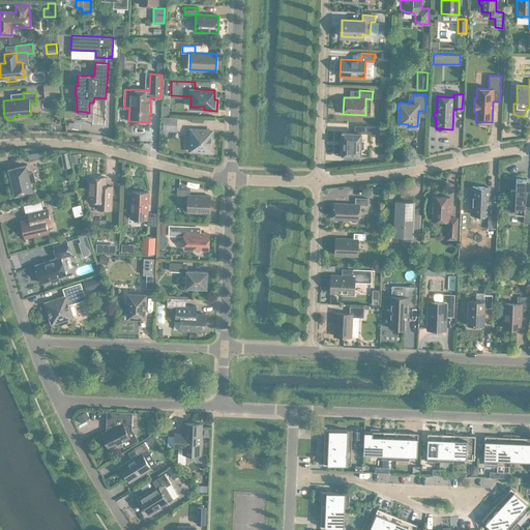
[(168,130),(176,131),(177,118),(164,118),(163,137),(168,137),(168,130)]
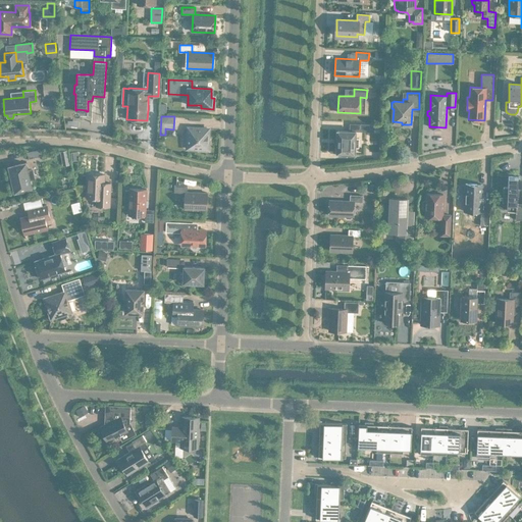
[(187,148),(198,149),(198,150),(209,151),(209,140),(208,140),(208,128),(188,127),(187,148)]
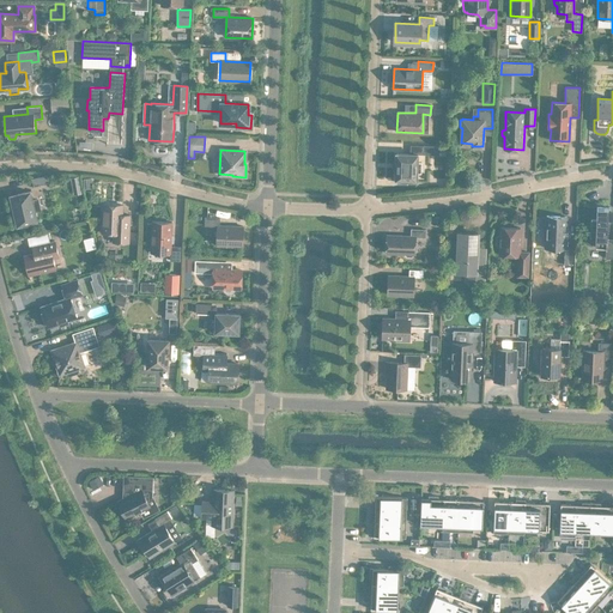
[(398,183),(407,183),(407,180),(417,181),(417,173),(420,173),(420,163),(417,163),(418,155),(396,153),(395,180),(398,180),(398,183)]
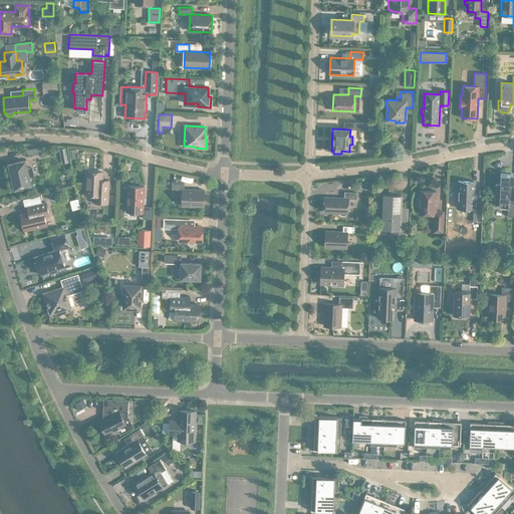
[(26,150),(28,156),(41,153),(39,147),(26,150)]
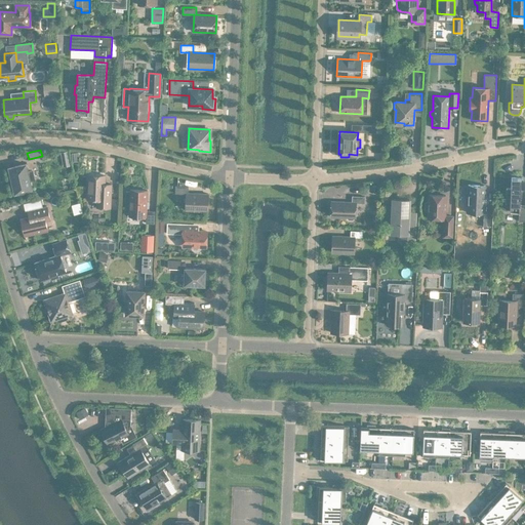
[(9,167),(13,183),(15,193),(31,189),(30,180),(34,179),(32,170),(27,171),(26,164),(9,167)]
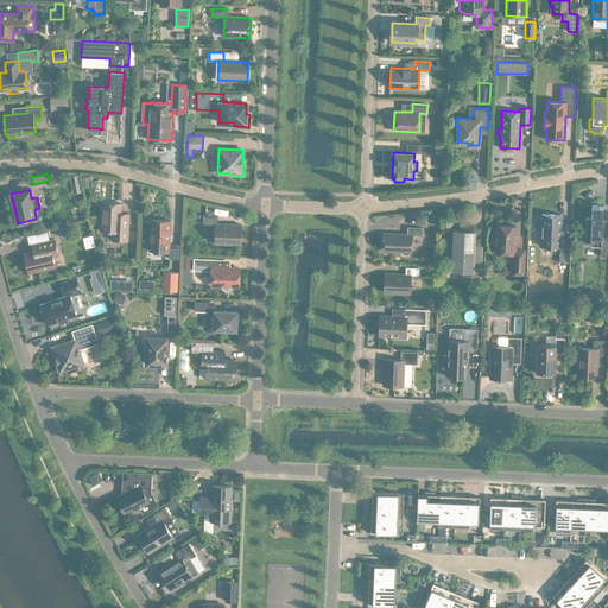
[(121,203),(102,202),(101,230),(112,232),(112,240),(128,240),(130,217),(122,216),(122,215),(121,214),(121,203)]
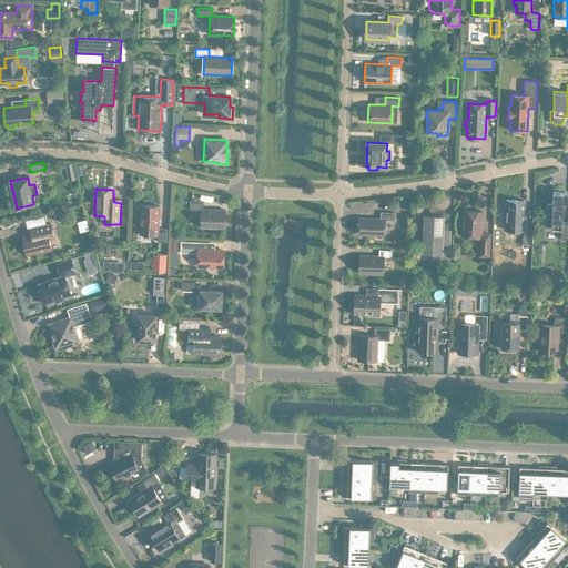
[(560,240),(567,239),(567,221),(561,222),(564,192),(553,192),(553,203),(548,203),(547,215),(546,215),(546,219),(547,219),(547,222),(551,222),(551,229),(561,229),(560,240)]
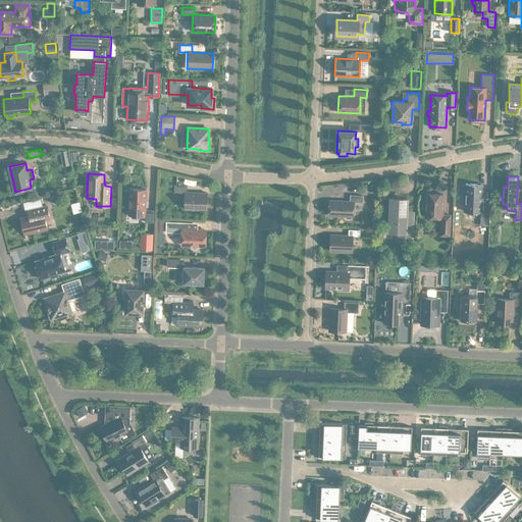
[(480,212),(480,225),(487,226),(487,208),(481,208),(482,185),(465,184),(464,211),(480,212)]
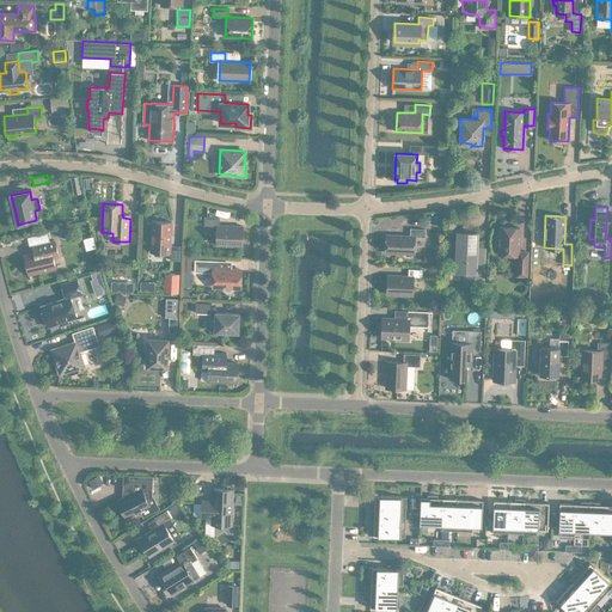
[(204,225),(216,226),(215,245),(242,246),(243,226),(219,225),(219,216),(204,216),(204,225)]
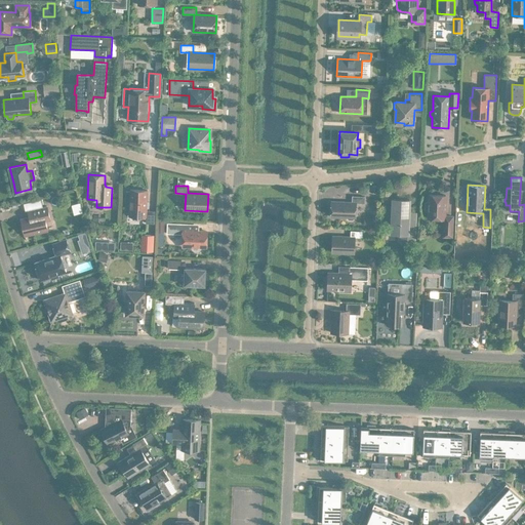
[(129,216),(146,216),(147,190),(130,190),(130,192),(125,192),(125,200),(129,200),(129,216)]
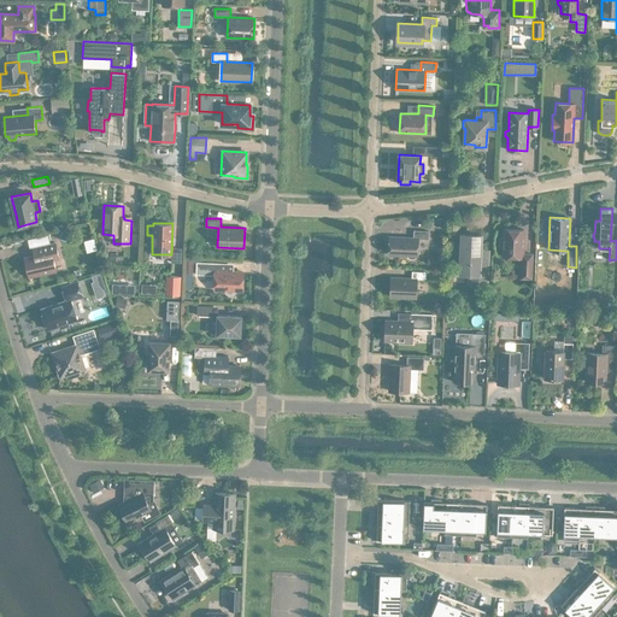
[(521,278),(530,278),(532,254),(523,254),(523,230),(504,229),(504,238),(501,238),(500,239),(499,247),(501,248),(503,248),(503,257),(522,258),(521,278)]
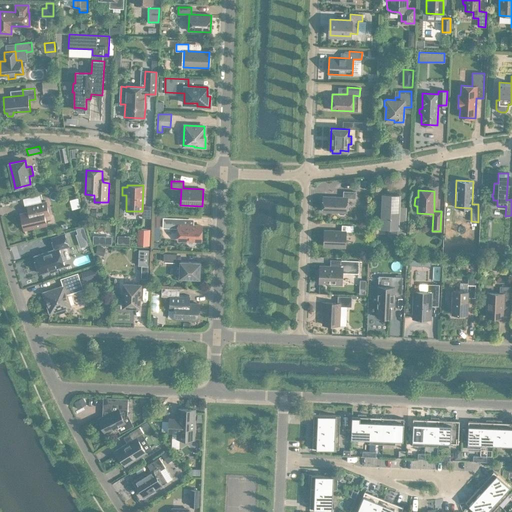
[(322,211),(338,212),(338,213),(339,214),(343,215),(345,213),(345,212),(347,212),(347,198),(355,198),(356,192),(343,191),(343,197),(338,197),(337,197),(333,197),(323,197),(322,211)]
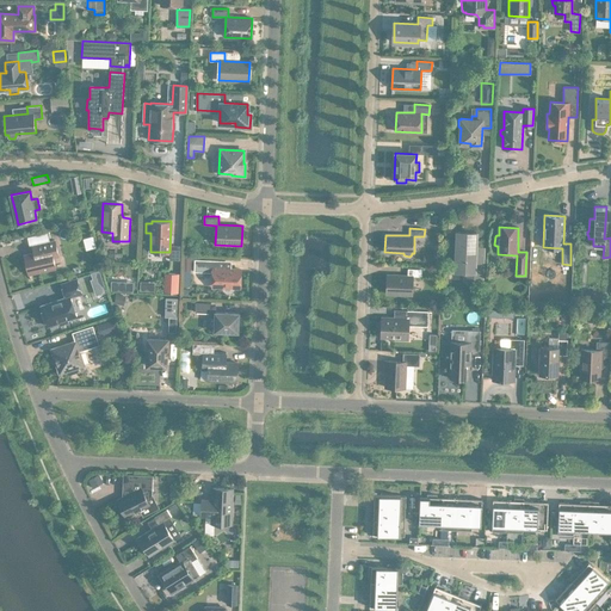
[(474,271),(473,279),(482,279),(483,255),(475,255),(476,233),(457,232),(455,270),(474,271)]
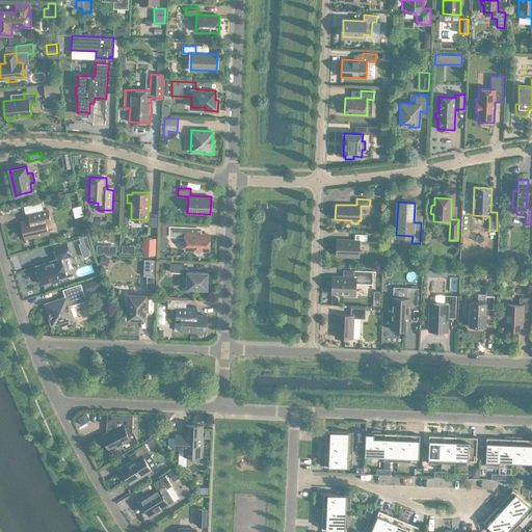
[(31,212),(31,213),(32,218),(31,218),(30,220),(21,222),(25,238),(48,234),(46,224),(51,223),(48,209),(31,212)]
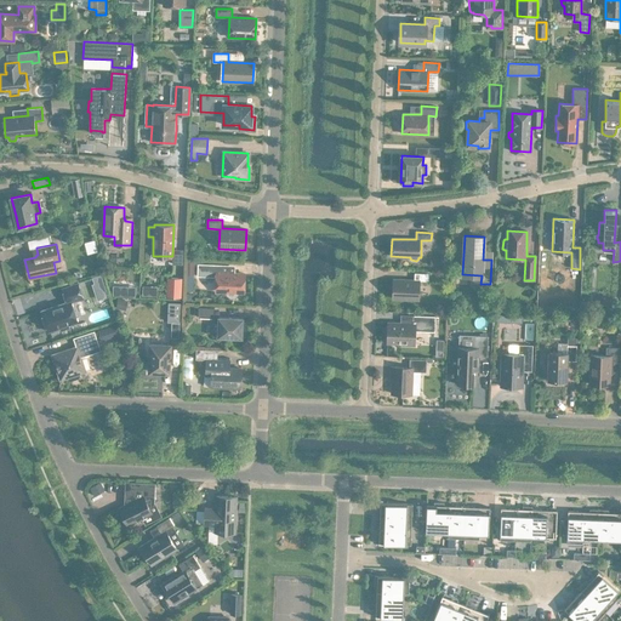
[(229,296),(234,296),(237,295),(237,292),(244,292),(245,274),(221,273),(221,265),(198,263),(197,277),(216,277),(216,283),(217,284),(220,284),(220,291),(228,291),(228,294),(229,296)]
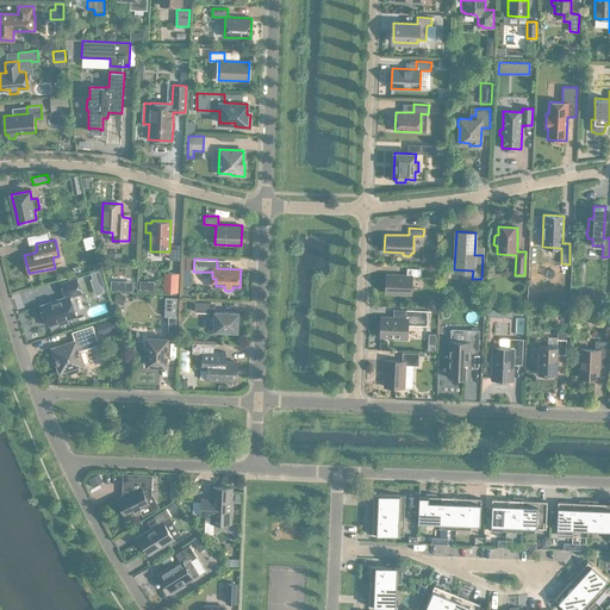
[(386,293),(411,294),(412,275),(421,277),(421,268),(406,268),(406,275),(386,274),(386,293)]
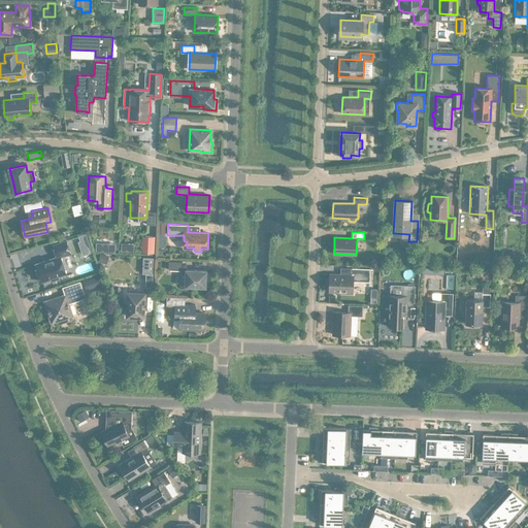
[(80,240),(77,241),(83,255),(92,252),(86,233),(78,236),(80,240)]
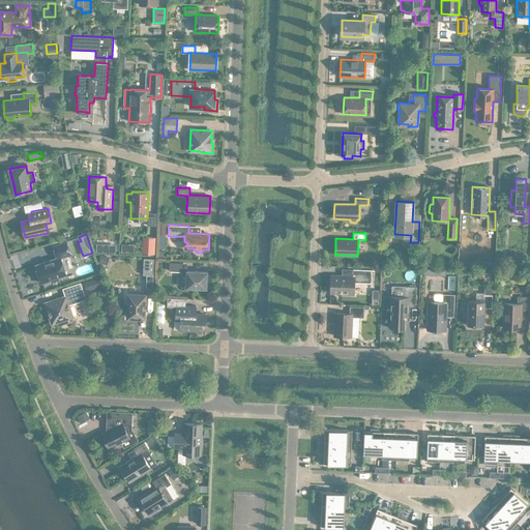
[(142,253),(154,254),(155,237),(143,236),(142,253)]
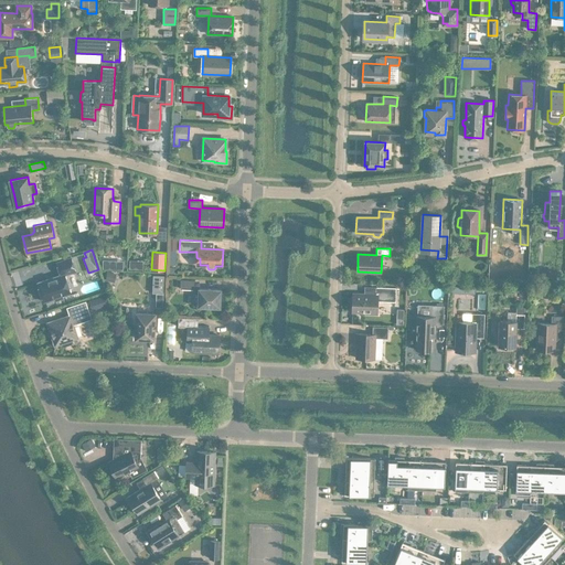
[(63,298),(62,295),(71,292),(65,275),(75,270),(71,257),(56,263),(61,275),(38,283),(43,301),(53,298),(54,301),(63,298)]
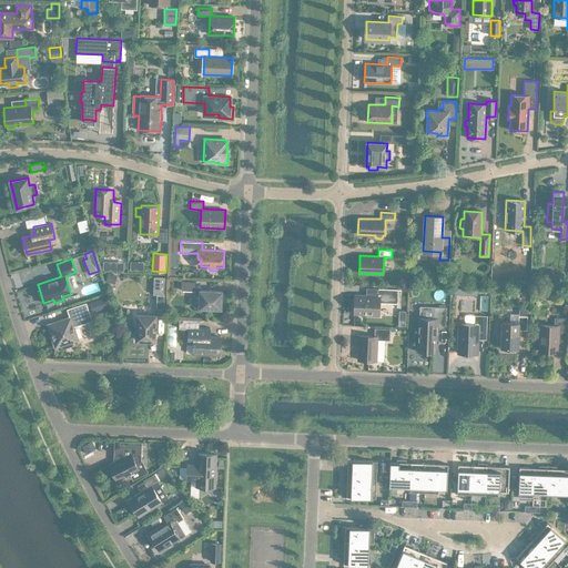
[(462,285),(468,276),(458,270),(452,279),(462,285)]
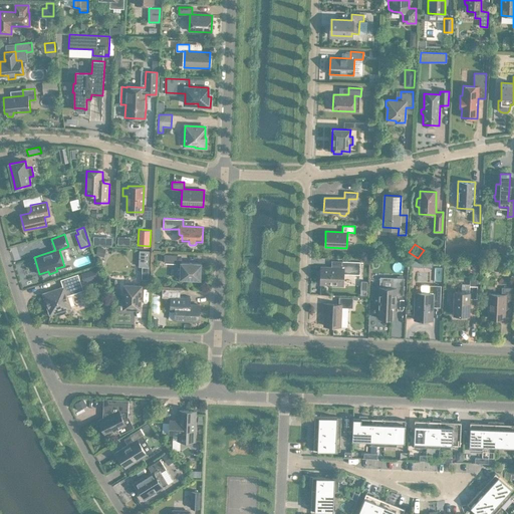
[(97,247),(95,255),(104,257),(105,249),(97,247)]
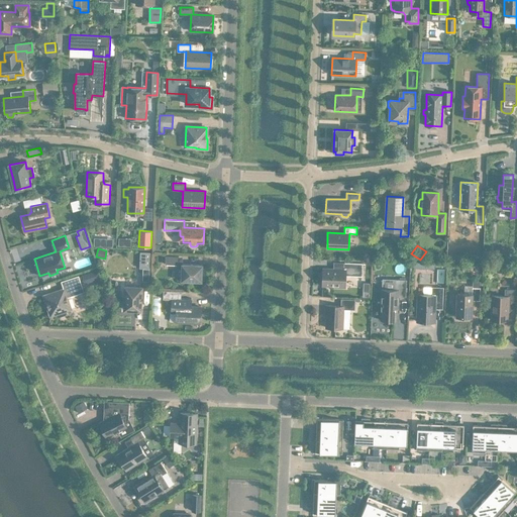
[(166,255),(165,264),(178,265),(179,256),(166,255)]
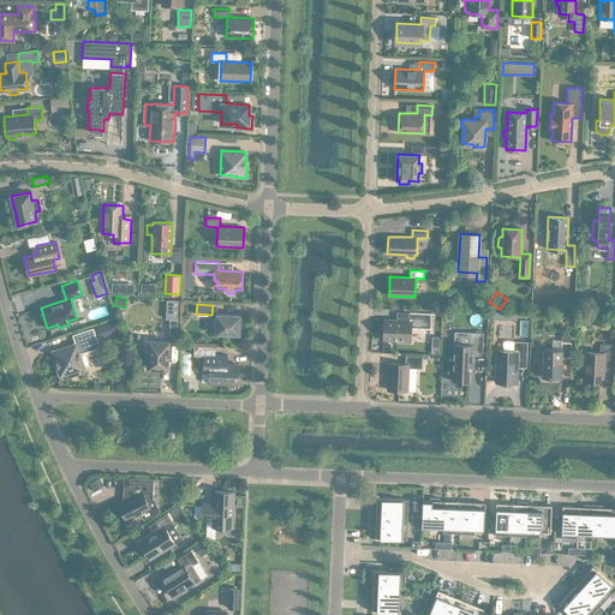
[(383,339),(384,339),(384,338),(399,339),(398,341),(410,342),(411,328),(430,328),(431,314),(408,312),(408,321),(401,321),(401,322),(398,321),(384,320),(384,322),(382,323),(382,327),(383,329),(383,339)]
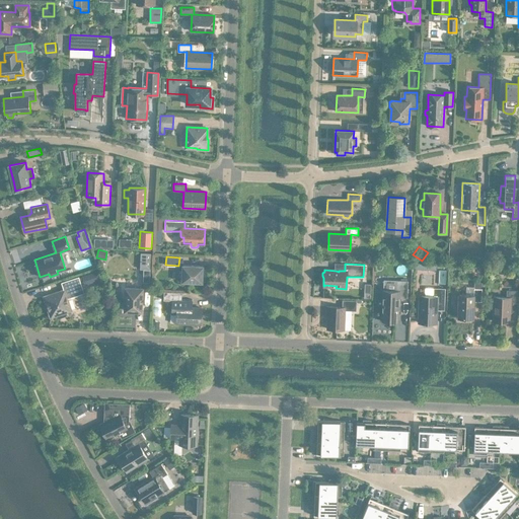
[(181,281),(202,282),(203,278),(205,278),(205,270),(203,270),(203,266),(182,265),(181,281)]
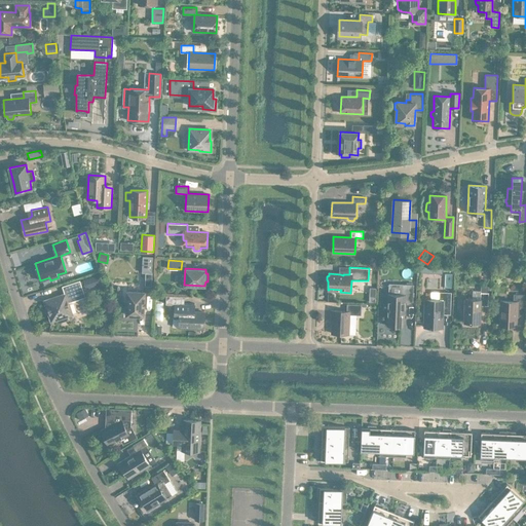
[(102,273),(92,276),(96,286),(105,283),(102,273)]
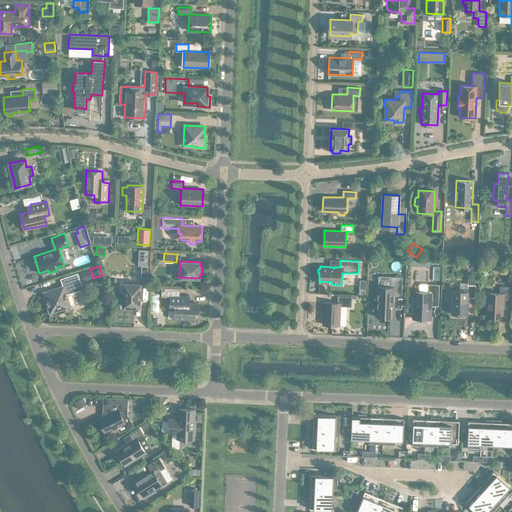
[(66,294),(83,289),(77,273),(60,278),(63,286),(43,292),(50,313),(56,311),(56,312),(58,313),(64,311),(64,309),(64,308),(70,306),(66,294)]
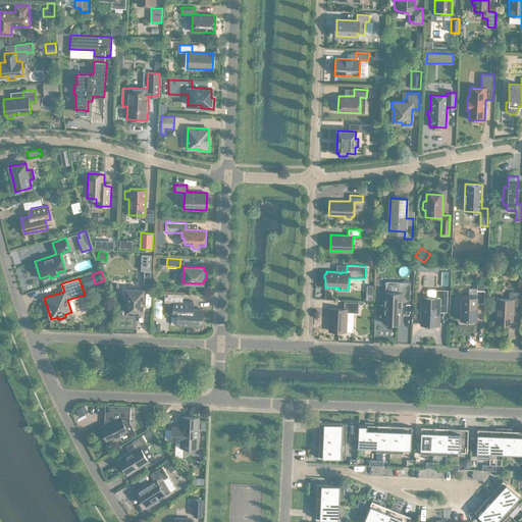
[(403,312),(403,300),(409,300),(410,282),(399,281),(399,285),(389,284),(388,292),(385,292),(384,305),(383,305),(383,307),(384,307),(384,323),(396,323),(398,322),(398,312),(403,312)]
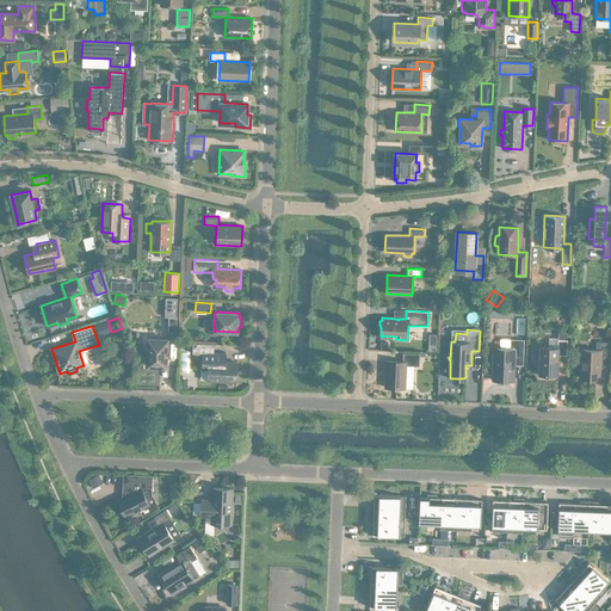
[(148,339),(147,365),(166,366),(167,356),(167,355),(167,351),(167,350),(167,339),(148,339)]
